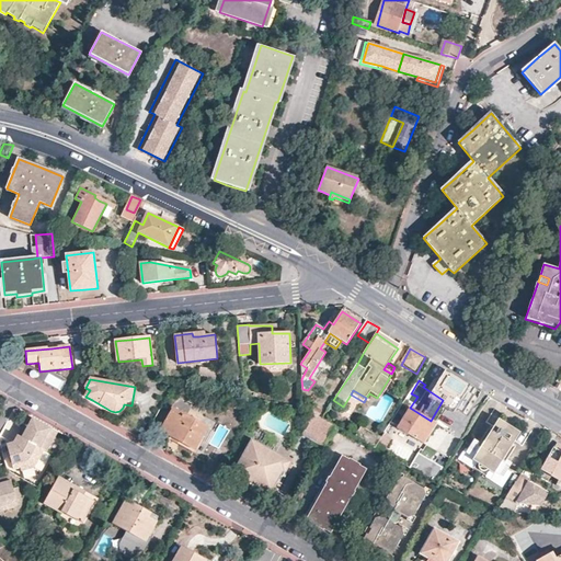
[(423,445),(436,424),(431,421),(410,408),(398,428),(414,438),(423,445)]
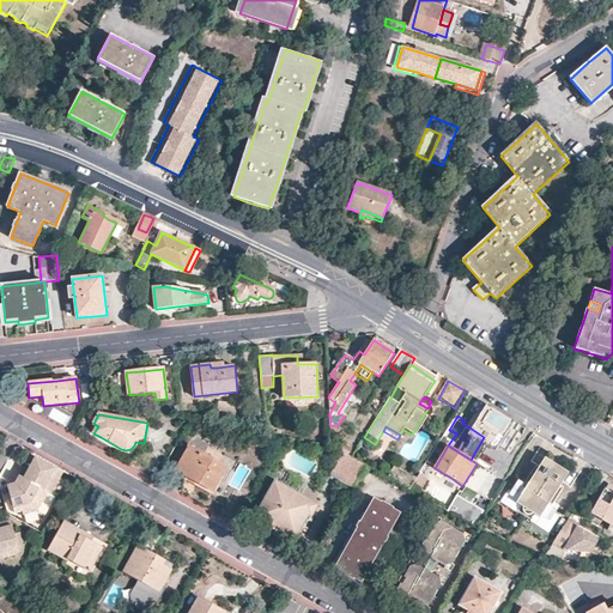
[(212,491),(226,468),(189,447),(176,471),(183,475),(212,491)]
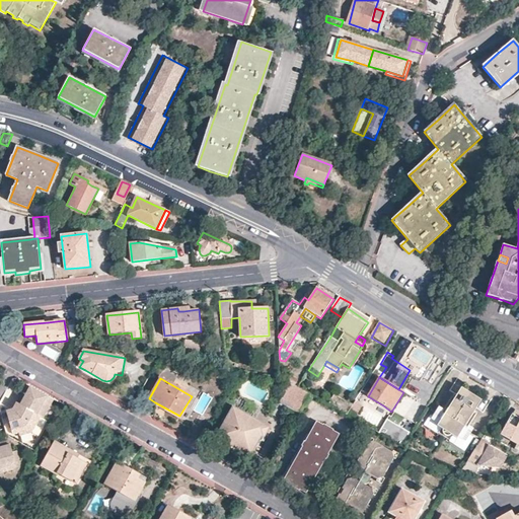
[(25,384),(15,402),(41,417),(44,419),(54,399),(36,390),(25,384)]
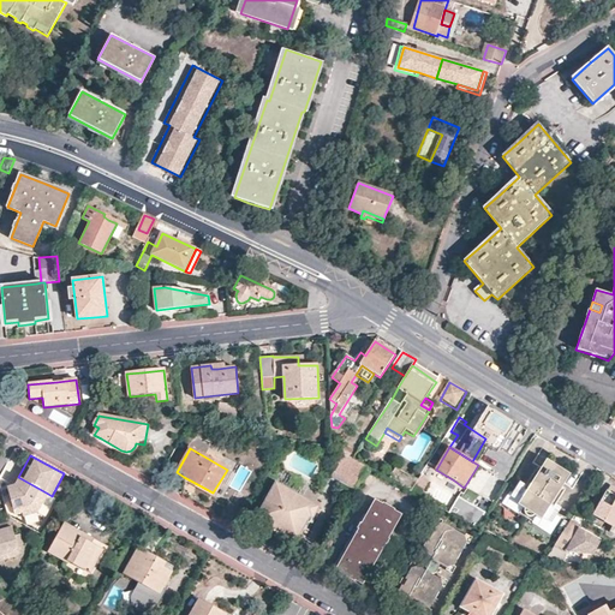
[(554,508),(565,490),(562,489),(562,488),(571,476),(571,475),(569,475),(562,470),(561,473),(553,469),(555,465),(549,461),(548,461),(539,475),(536,472),(525,489),(521,488),(518,489),(513,497),(520,503),(525,506),(524,509),(520,514),(533,523),(537,517),(537,515),(538,515),(539,515),(543,518),(551,523),(557,514),(556,509),(554,508)]
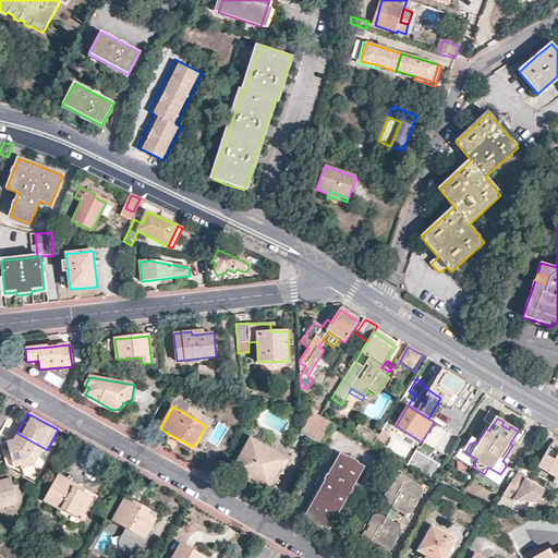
[(358,425),(352,435),(373,446),(379,436),(358,425)]
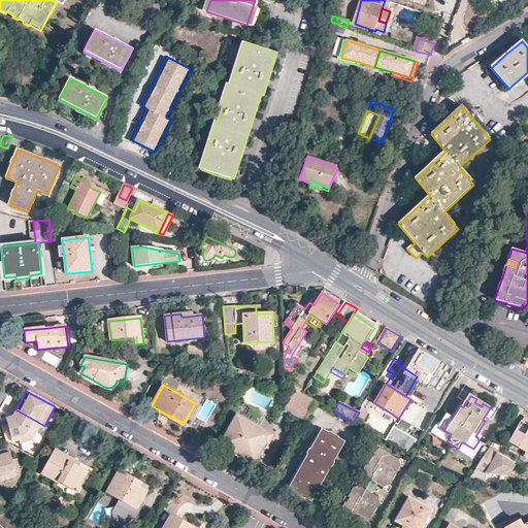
[(359,413),(353,422),(365,429),(373,415),(367,411),(370,406),(365,403),(359,413)]
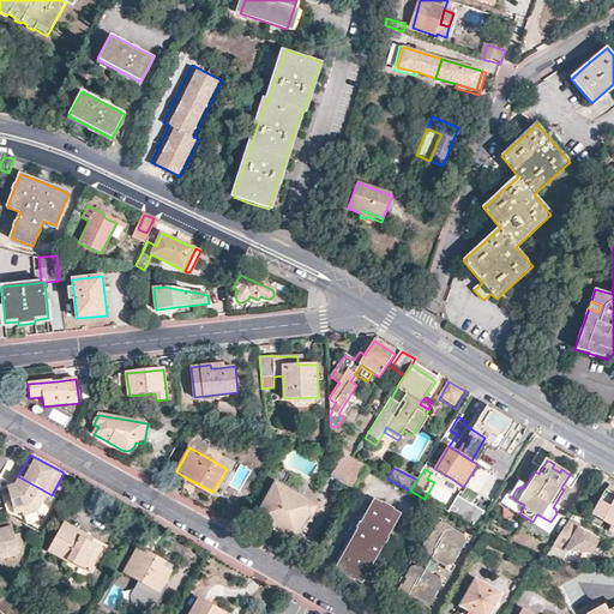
[(48,493),(18,476),(14,483),(7,486),(14,515),(22,512),(23,516),(38,512),(48,493)]
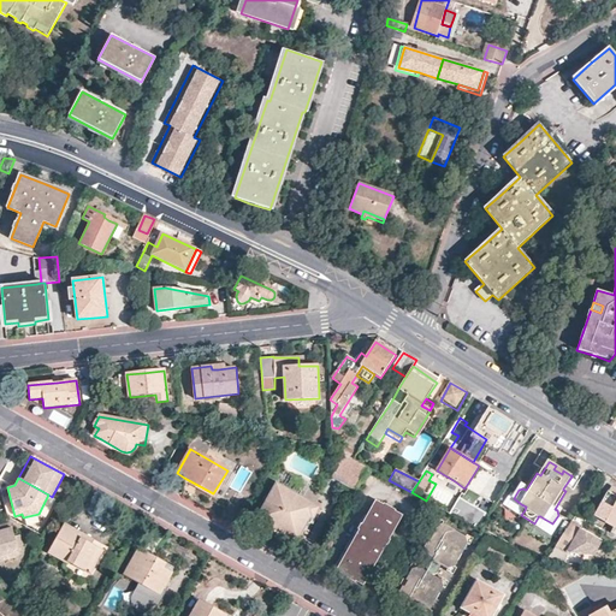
[(300,535),(317,507),(277,484),(258,517),(271,525),(273,520),(300,535)]
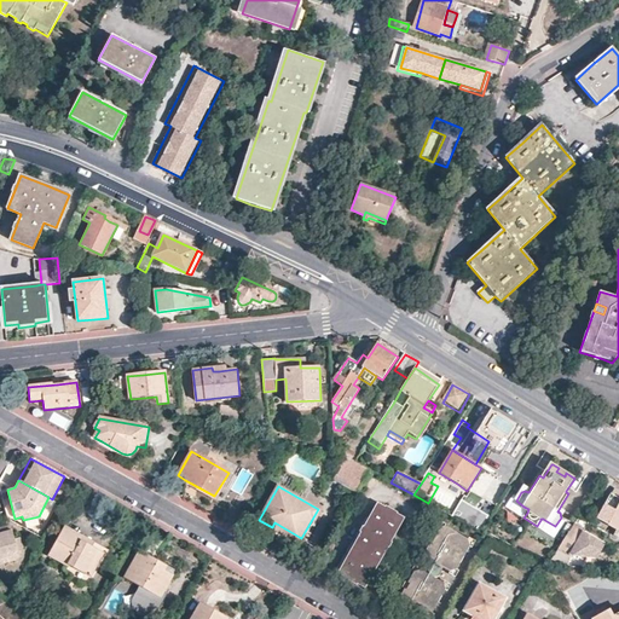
[(618,498),(611,495),(597,519),(618,530),(614,536),(618,537),(618,498)]
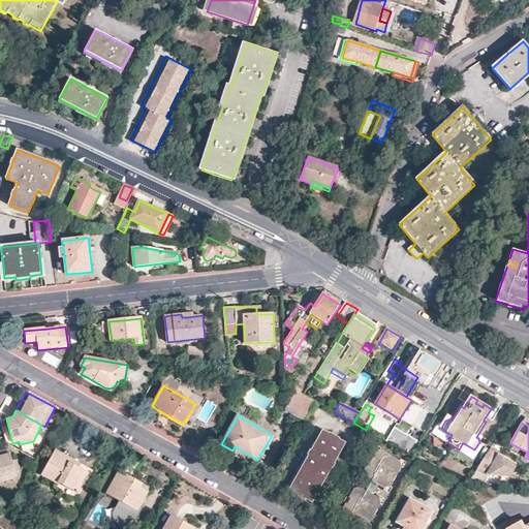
[(311,503),(344,444),(322,432),(290,491),(301,497),(311,503)]
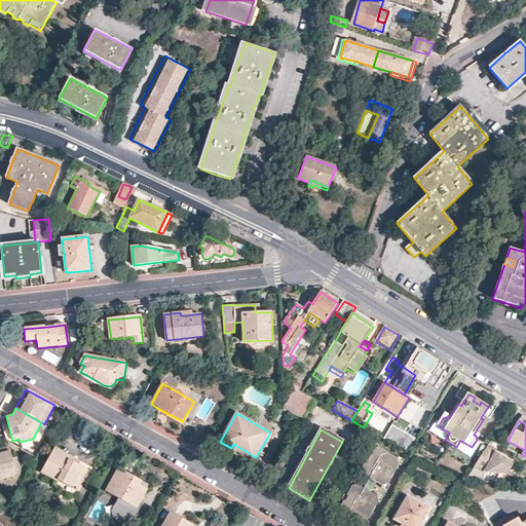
[(388,442),(407,452),(414,442),(396,430),(388,442)]
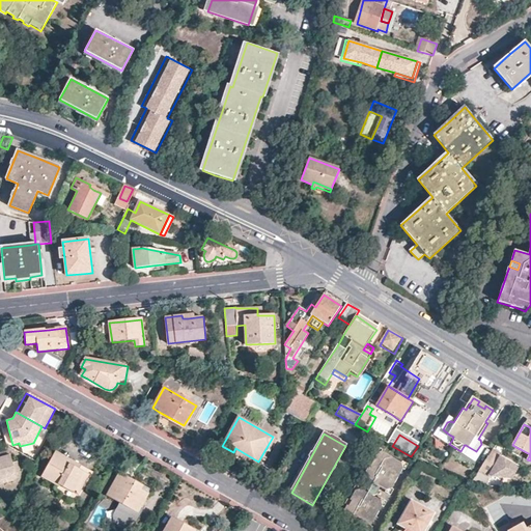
[(458,453),(460,451),(449,444),(448,446),(458,453)]
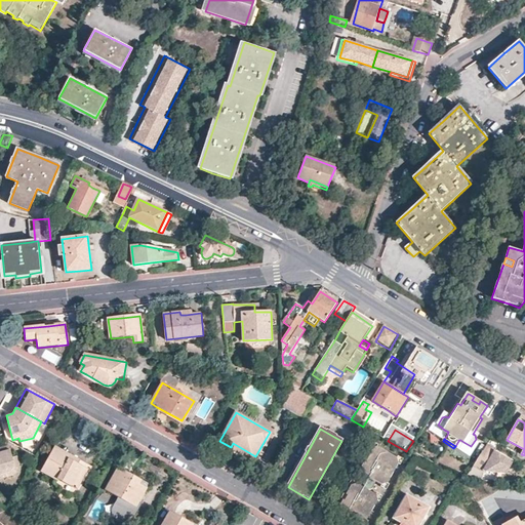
[(253,460),(255,456),(233,443),(231,447),(240,453),(253,460)]
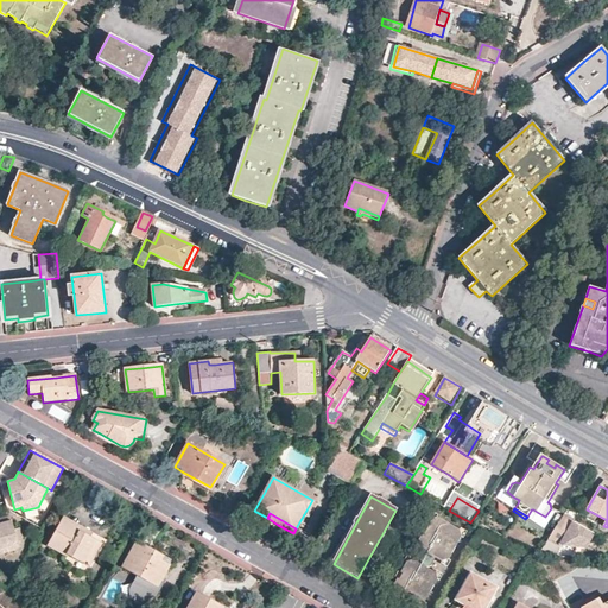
[(14,530),(10,515),(0,517),(0,549),(14,545),(17,538),(14,530)]
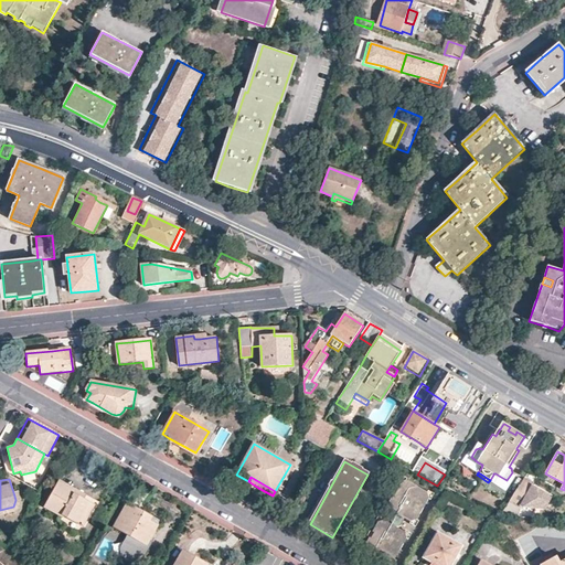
[(95,505),(76,494),(78,491),(73,488),(59,480),(44,507),(63,518),(64,515),(83,526),(95,505)]
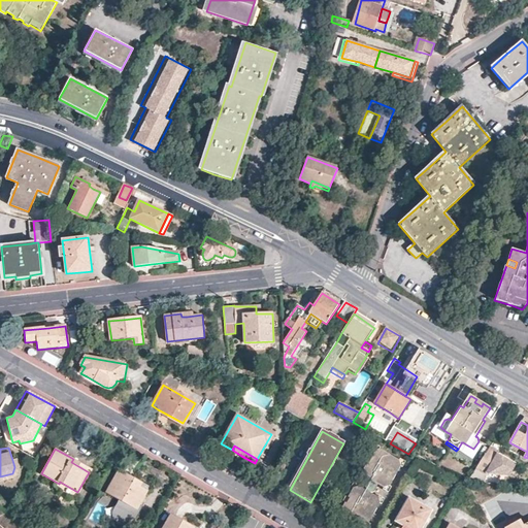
[(497,454),(489,450),(486,453),(495,458),(497,454)]
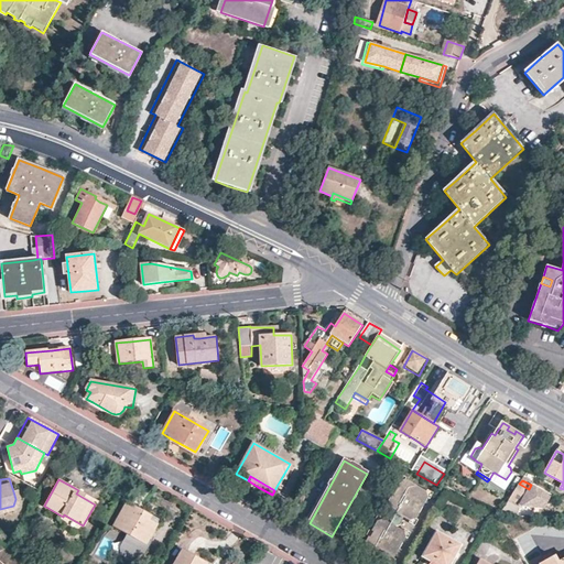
[(402,521),(401,519),(402,518),(403,518),(410,521),(415,520),(427,499),(426,492),(405,481),(399,483),(396,488),(398,489),(394,495),(393,494),(387,503),(390,509),(399,514),(398,516),(396,517),(393,519),(392,521),(393,524),(391,525),(382,521),(377,522),(371,531),(373,533),(370,538),(368,538),(365,543),(367,549),(377,555),(388,561),(393,560),(393,559),(404,538),(403,532),(397,528),(398,525),(400,525),(401,523),(402,521)]
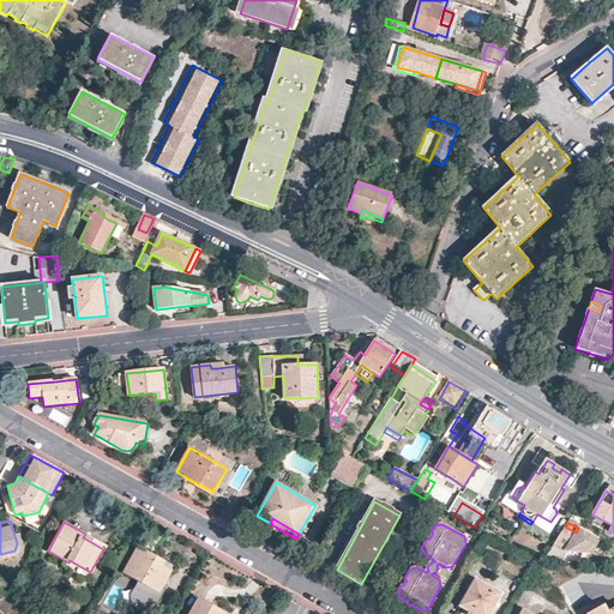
[(597,540),(578,528),(576,533),(565,527),(554,545),(564,551),(567,547),(576,552),(590,553),(597,540)]
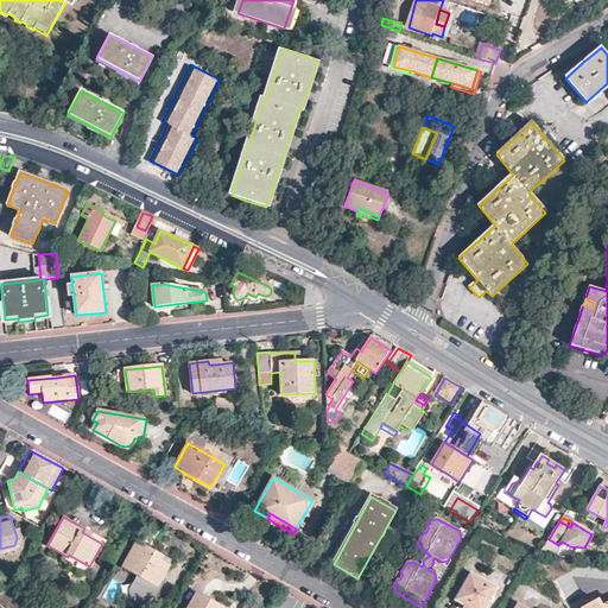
[(0,555),(18,550),(24,537),(20,527),(14,530),(17,538),(14,545),(0,549),(0,555)]
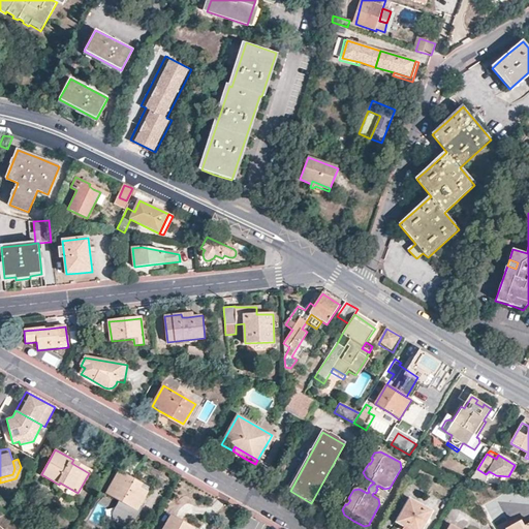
[(480,485),(486,474),(477,469),(468,484),(480,485)]
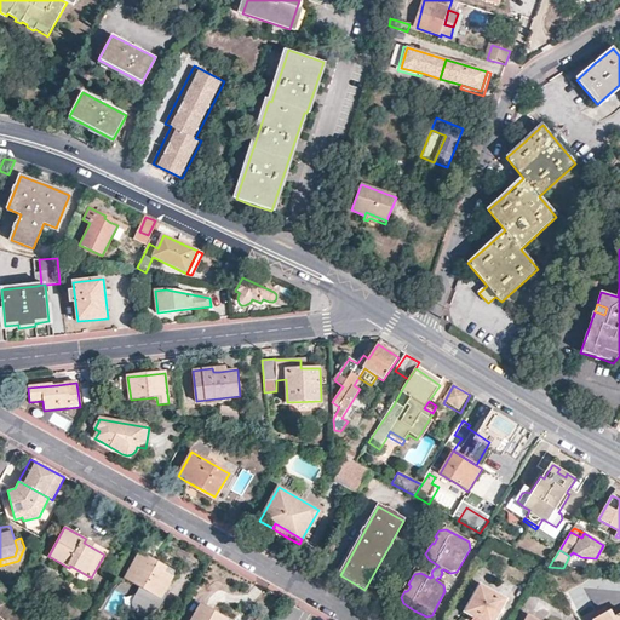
[(159,563),(139,552),(125,579),(139,587),(132,601),(132,613),(144,619),(148,619),(155,608),(160,610),(168,595),(164,592),(174,572),(159,563)]
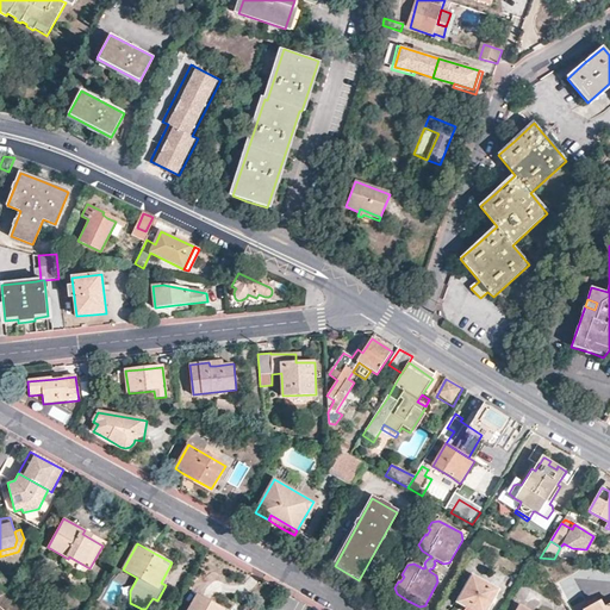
[(487,609),(491,605),(499,591),(472,576),(456,603),(468,609),(487,609)]
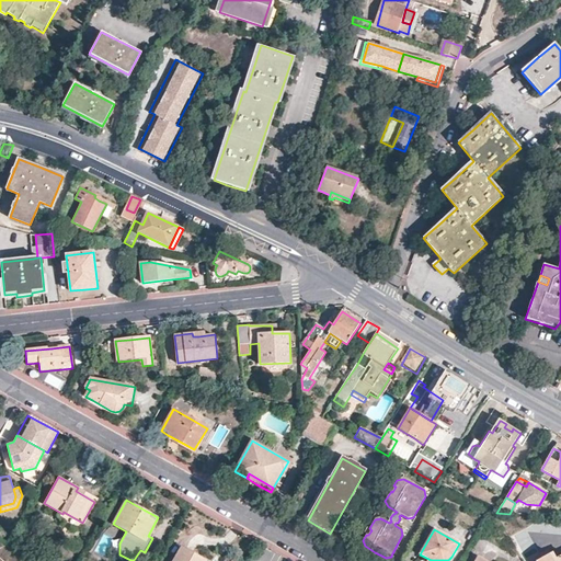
[(205,560),(182,548),(174,560),(205,560)]
